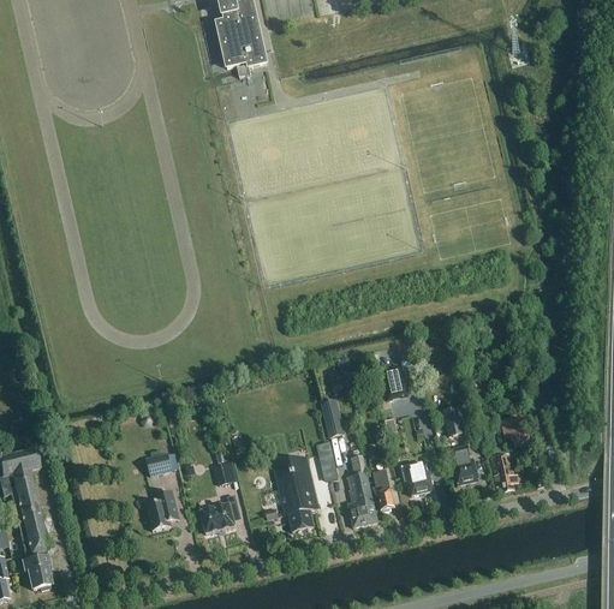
[(216,22),(221,43),(260,35),(251,0),(219,0),(222,15),(224,15),(225,19),(216,22)]
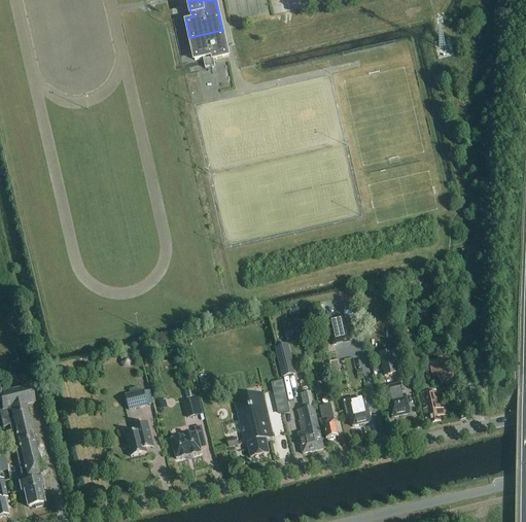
[(222,30),(189,37),(194,57),(202,55),(204,65),(214,63),(213,56),(228,53),(222,30)]
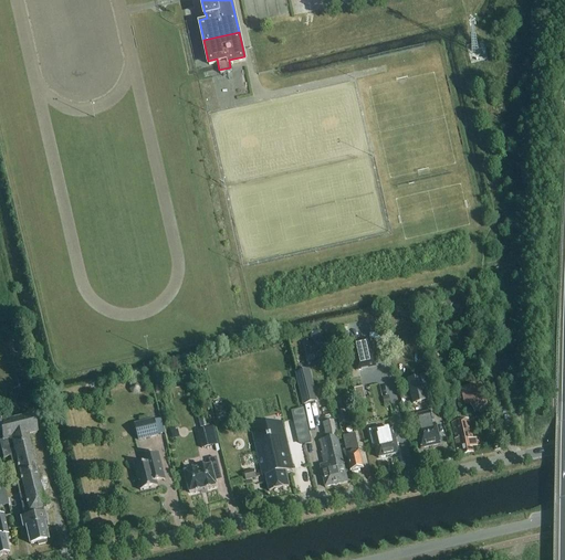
[(373,361),(367,337),(352,340),(357,365),(373,361)]
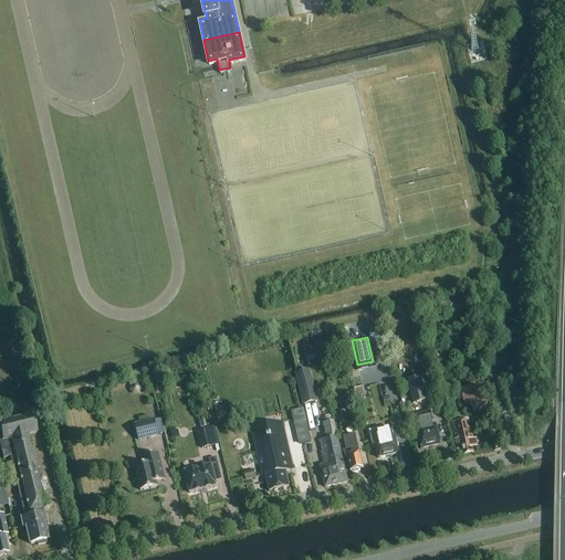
[(445,356),(443,349),(429,354),(433,366),(441,363),(440,357),(445,356)]
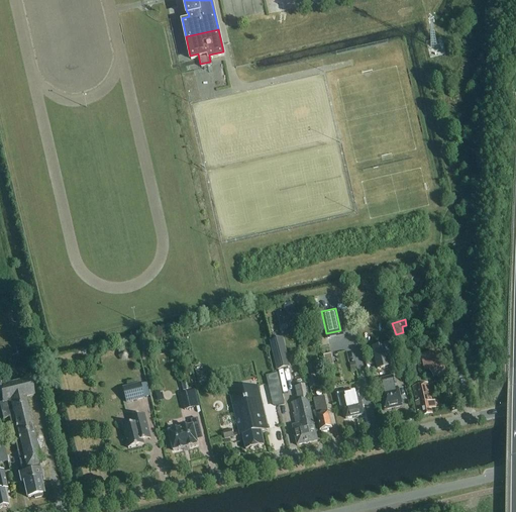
[(289,364),(281,334),(270,337),(277,367),(289,364)]
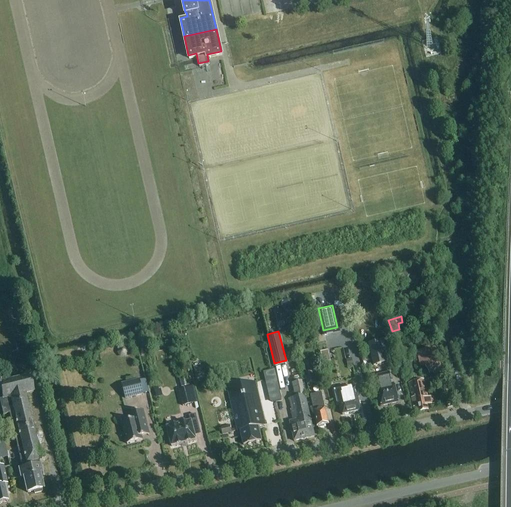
[(125,353),(127,347),(124,343),(118,344),(116,349),(119,353),(125,353)]
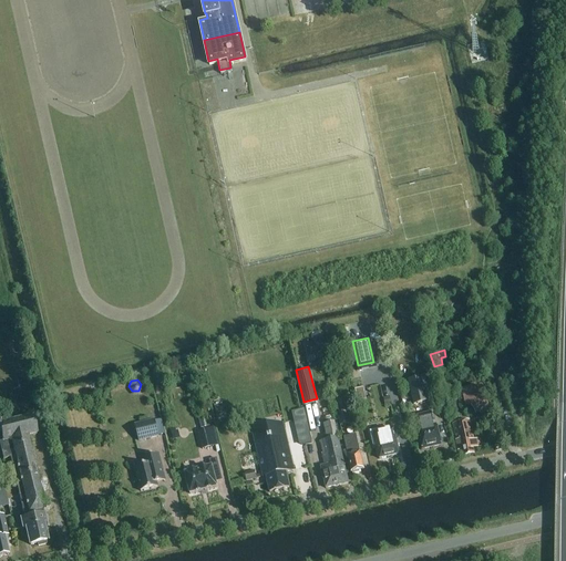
[(425,380),(409,384),(413,401),(429,396),(425,380)]
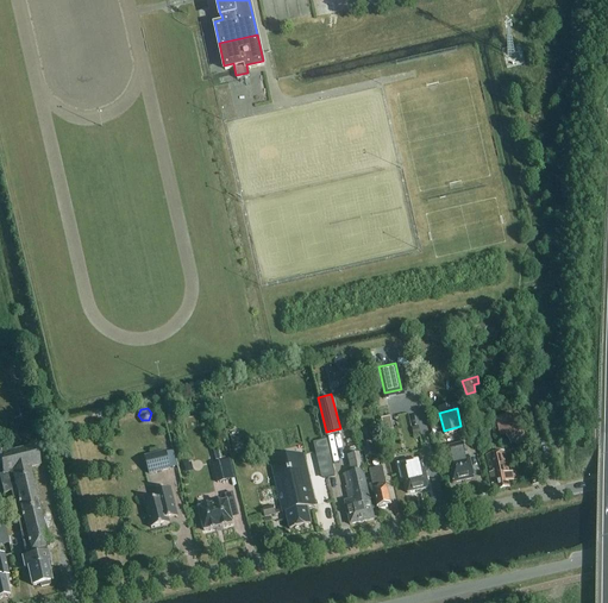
[(494,414),(499,433),(522,427),(518,408),(494,414)]
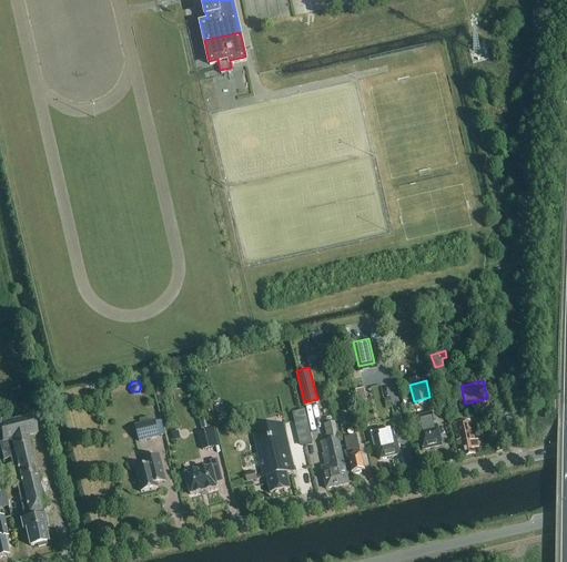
[(365,382),(357,384),(360,395),(367,394),(365,382)]
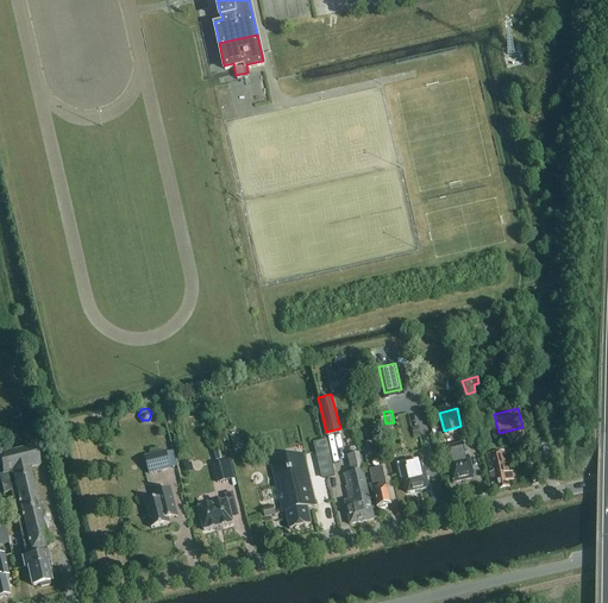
[(238,429),(230,432),(232,443),(240,440),(238,429)]
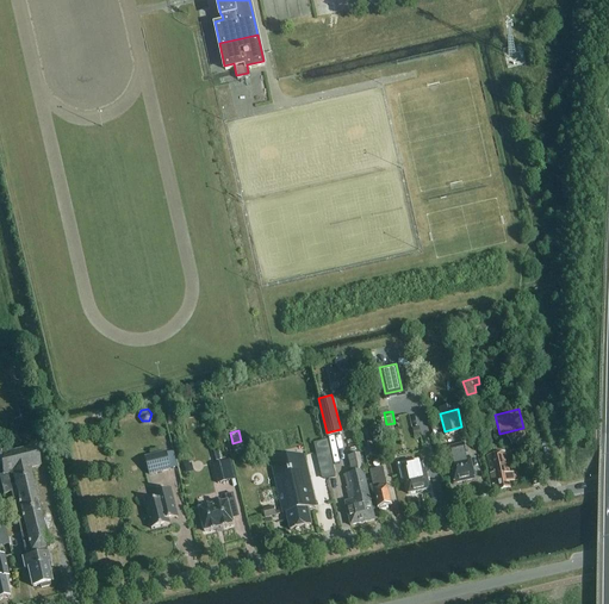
[(325,436),(312,440),(315,448),(328,446),(325,436)]
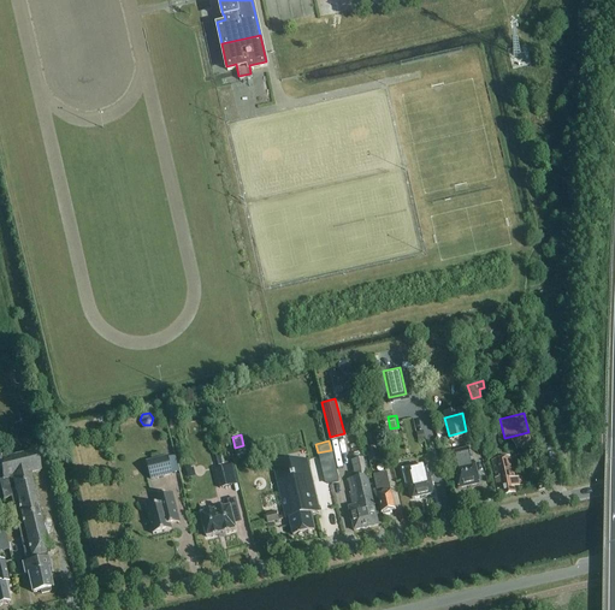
[(366,445),(368,459),(379,457),(377,444),(366,445)]
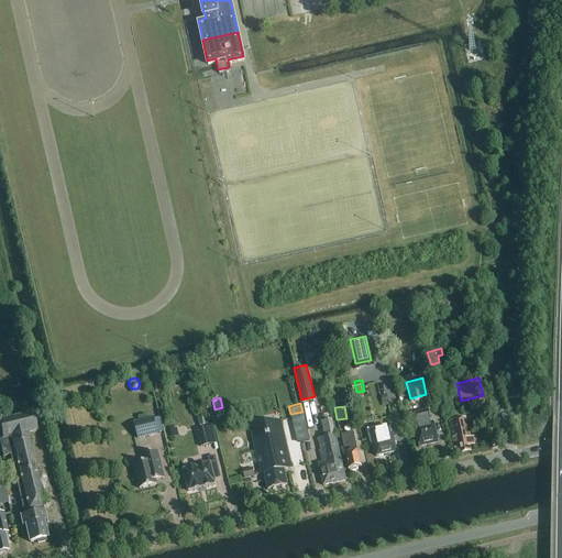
[(429,418),(427,406),(414,409),(417,422),(414,423),(418,442),(438,438),(432,418),(429,418)]
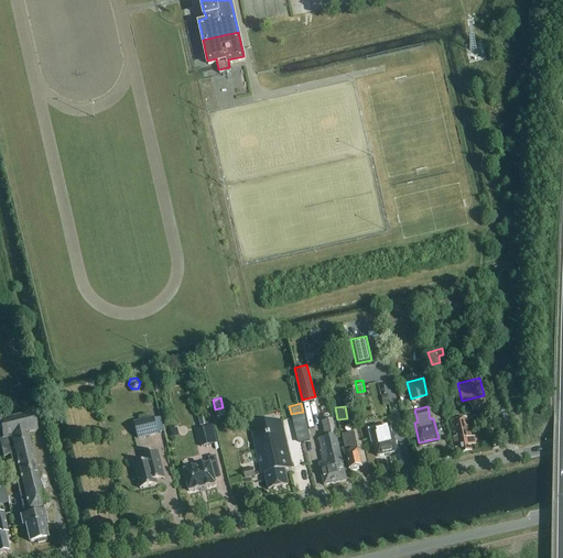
[(25,521),(29,537),(35,536),(36,538),(45,536),(44,534),(45,534),(42,523),(45,523),(44,516),(45,516),(43,507),(42,503),(44,502),(26,429),(35,427),(31,408),(0,416),(0,431),(1,435),(0,435),(0,445),(2,452),(9,451),(11,462),(9,462),(12,480),(15,479),(22,506),(18,507),(19,512),(21,522),(25,521)]
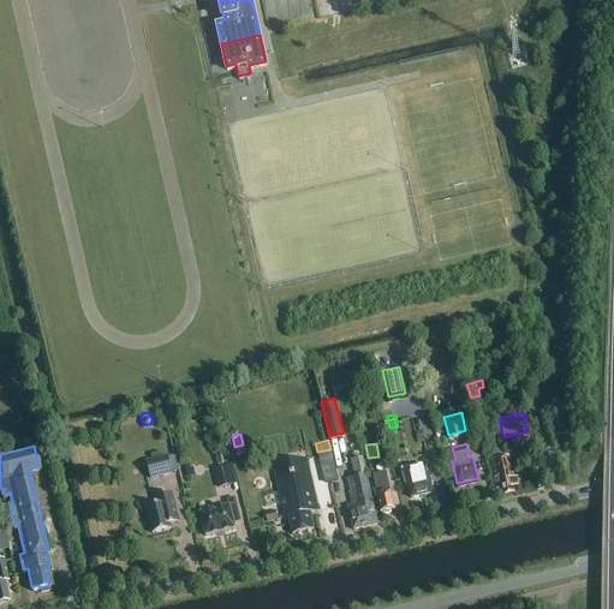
[(500,483),(501,491),(513,489),(512,481),(514,481),(507,451),(489,455),(495,484),(500,483)]
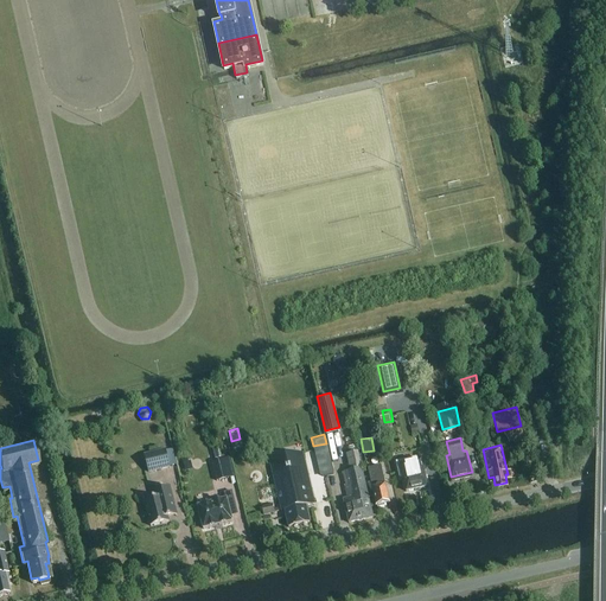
[(144,452),(148,467),(168,462),(165,446),(144,452)]
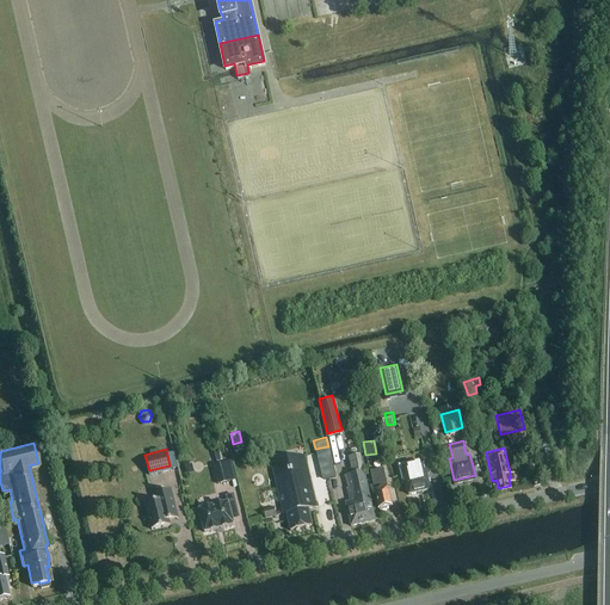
[(345,499),(350,522),(375,517),(359,450),(349,452),(352,469),(343,471),(349,498),(345,499)]
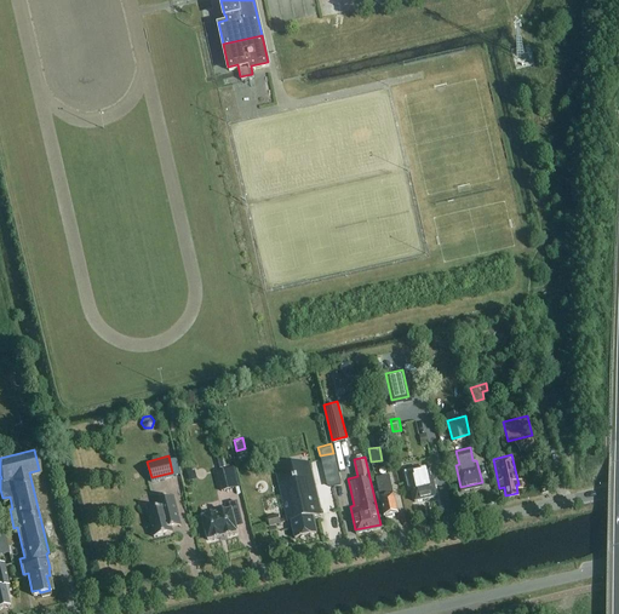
[(233,483),(228,465),(216,468),(221,487),(233,483)]
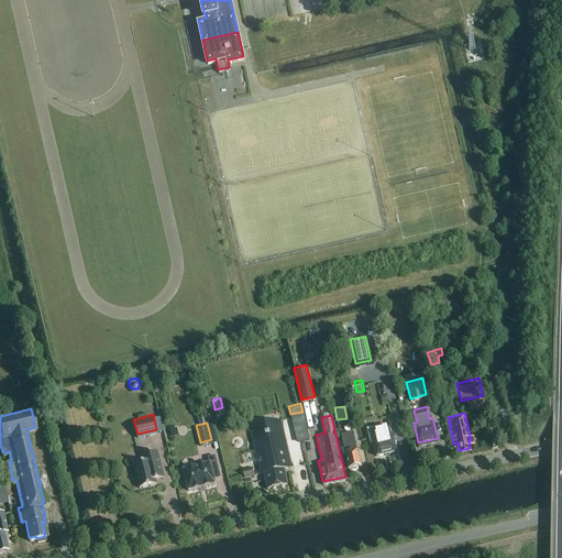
[(367,428),(370,439),(373,439),(376,452),(396,448),(390,424),(382,425),(367,428)]
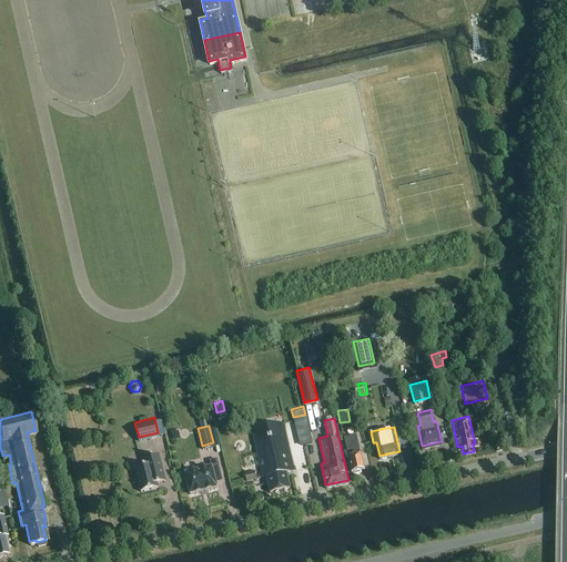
[(293,467),(284,431),(270,435),(270,433),(266,435),(266,436),(254,438),(260,466),(262,474),(265,473),(269,489),(289,484),(285,469),(293,467)]
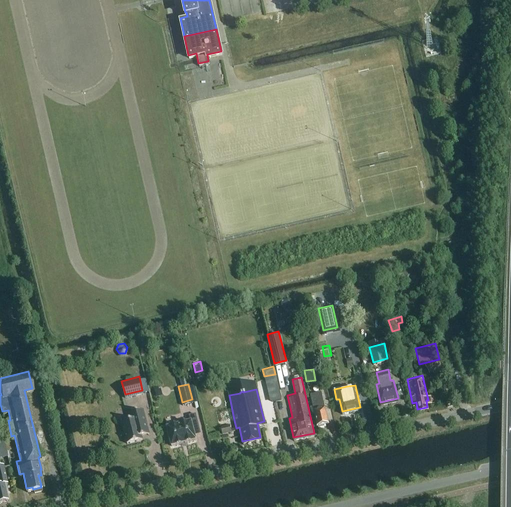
[(325,421),(327,420),(325,410),(325,408),(324,406),(324,404),(320,389),(309,392),(317,424),(325,423),(325,421)]
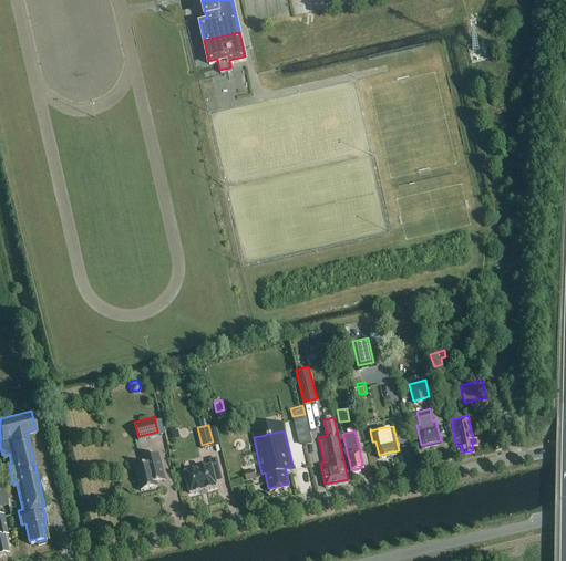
[(155,478),(164,476),(157,449),(142,454),(144,460),(134,464),(140,487),(156,482),(155,478)]
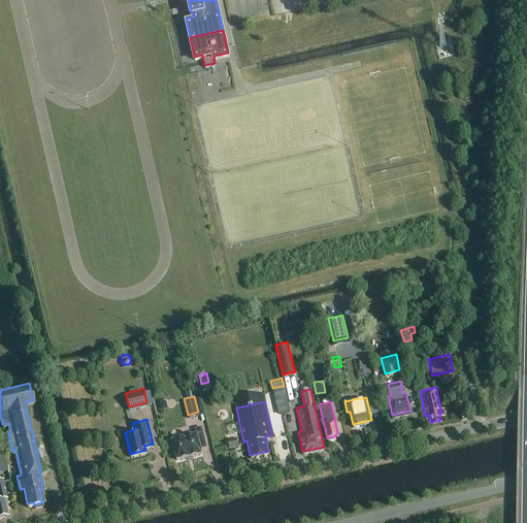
[(195,430),(172,436),(171,436),(171,437),(175,455),(175,456),(177,456),(187,453),(187,454),(190,453),(200,450),(201,450),(201,449),(200,446),(206,444),(201,424),(194,425),(195,430)]
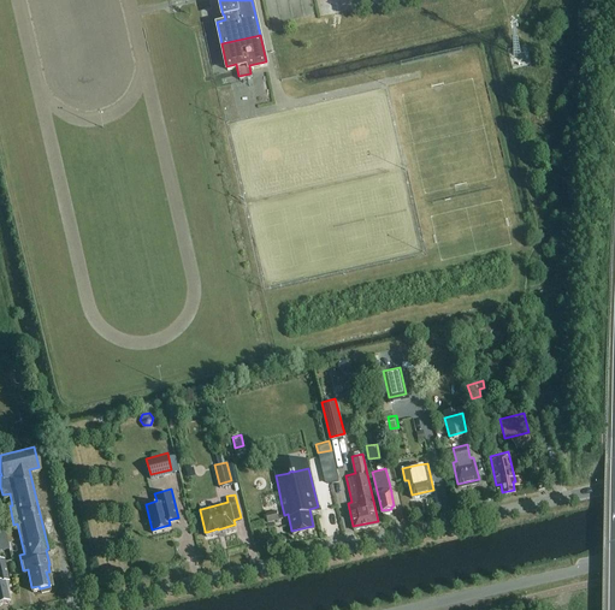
[(278,516),(276,507),(265,509),(267,519),(278,516)]
